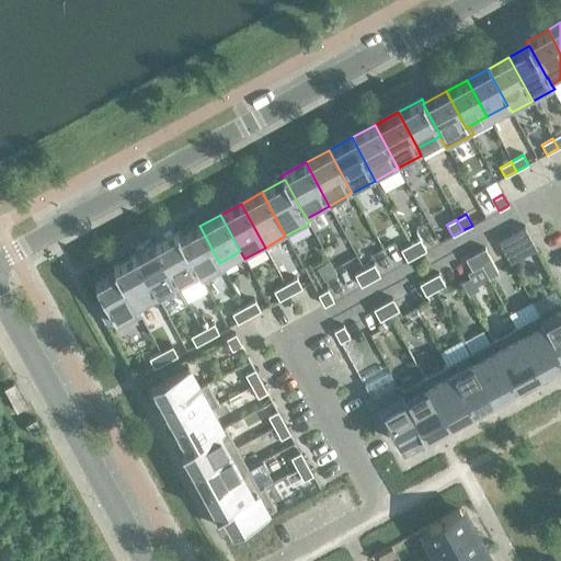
[(180,237),(179,238),(196,270),(195,270),(199,277),(202,282),(224,270),(219,263),(199,226),(180,237)]
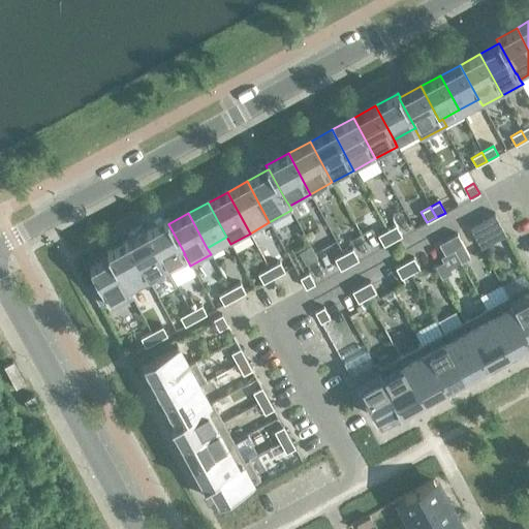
[(498,226),(492,215),(484,220),(489,230),(498,226)]
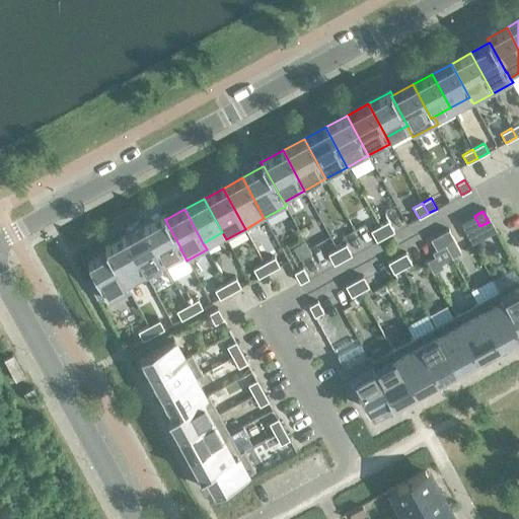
[(163,215),(144,226),(165,267),(184,256),(180,249),(181,249),(165,220),(166,219),(163,215)]
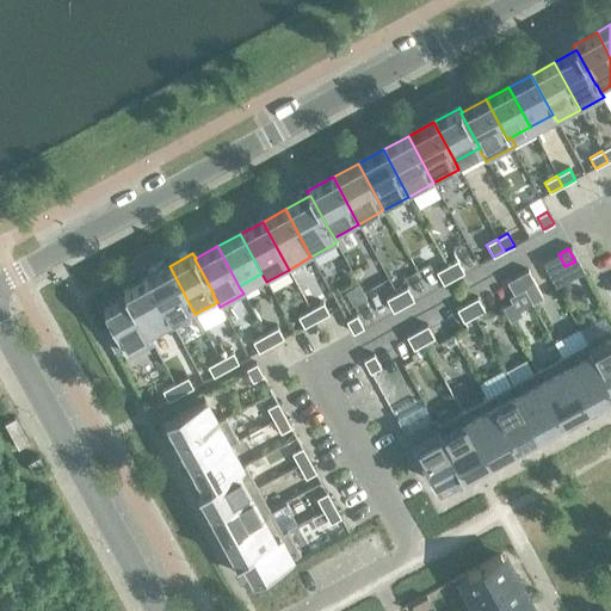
[(464,273),(457,260),(446,266),(454,278),(464,273)]
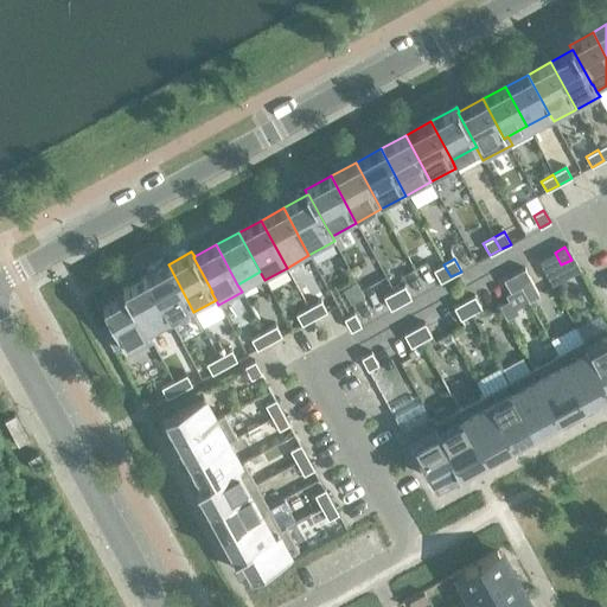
[(168,264),(146,276),(171,324),(193,312),(168,264)]
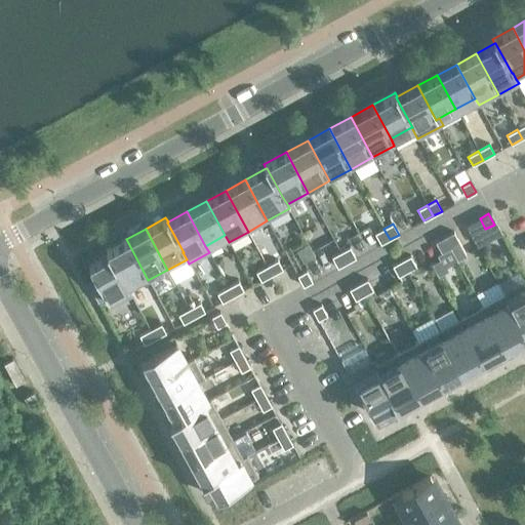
[(390,239),(384,229),(374,234),(380,244),(390,239)]
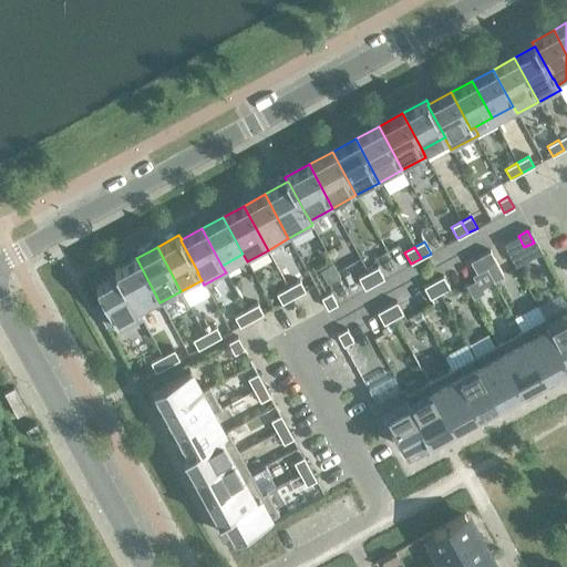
[(496,263),(490,251),(480,257),(486,268),(496,263)]
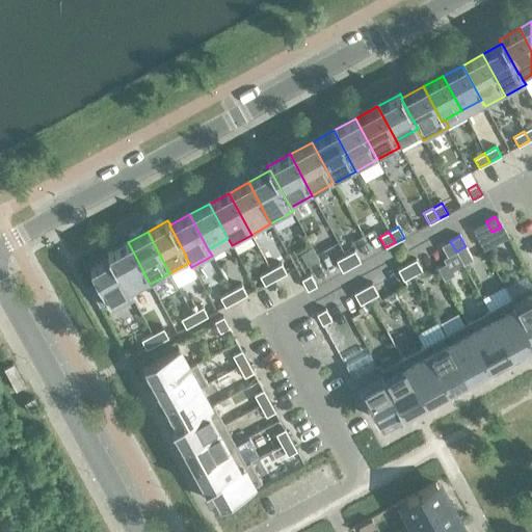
[(456,251),(450,241),(442,245),(447,257),(456,251)]
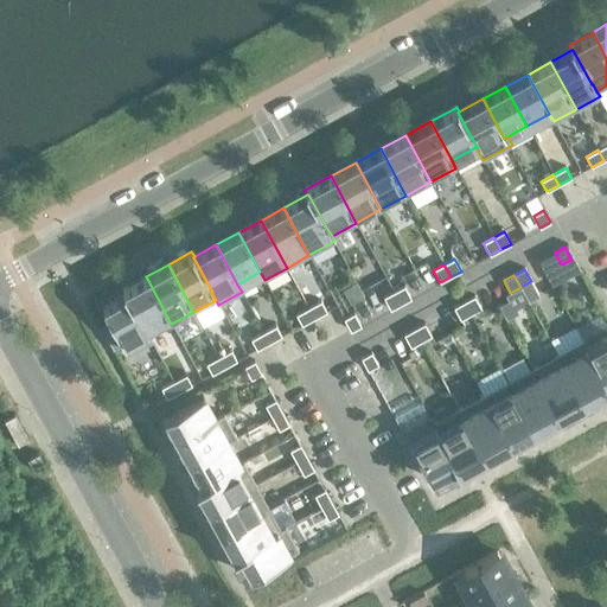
[(123,289),(122,289),(125,294),(126,294),(145,328),(146,328),(149,336),(171,324),(146,276),(123,289)]
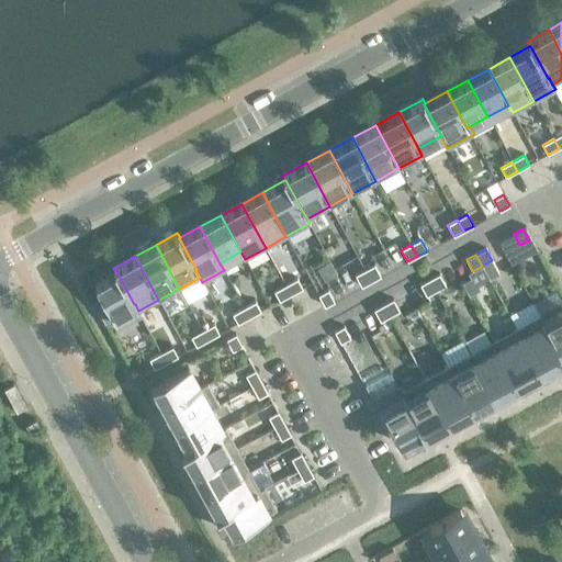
[(381,277),(374,265),(364,270),(371,282),(381,277)]
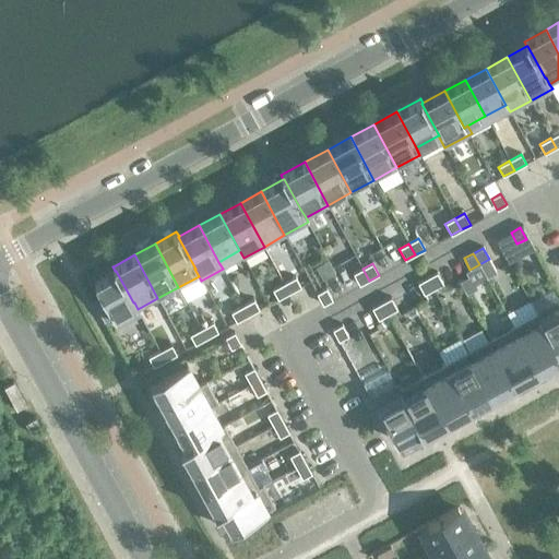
[(369,281),(363,269),(353,274),(359,285),(369,281)]
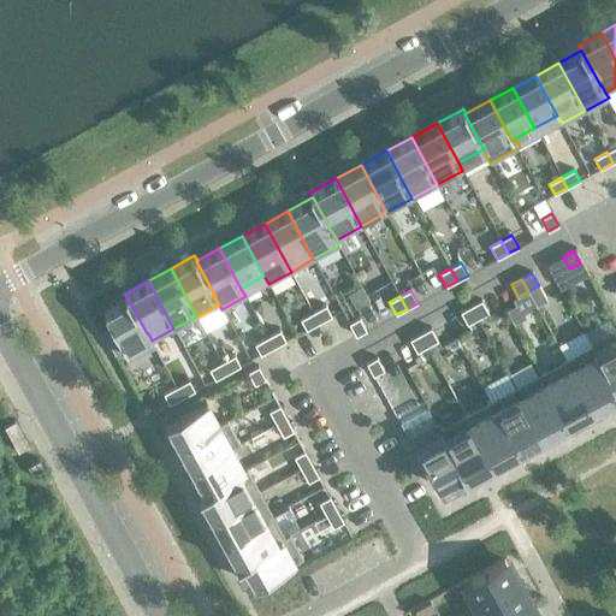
[(126,298),(104,312),(117,335),(107,341),(114,354),(124,349),(130,359),(154,345),(152,341),(148,333),(147,333),(128,298),(126,298)]
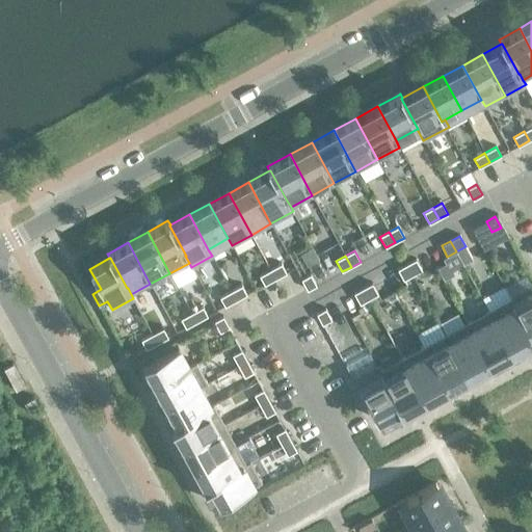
[(422,270),(416,260),(406,265),(413,275),(422,270)]
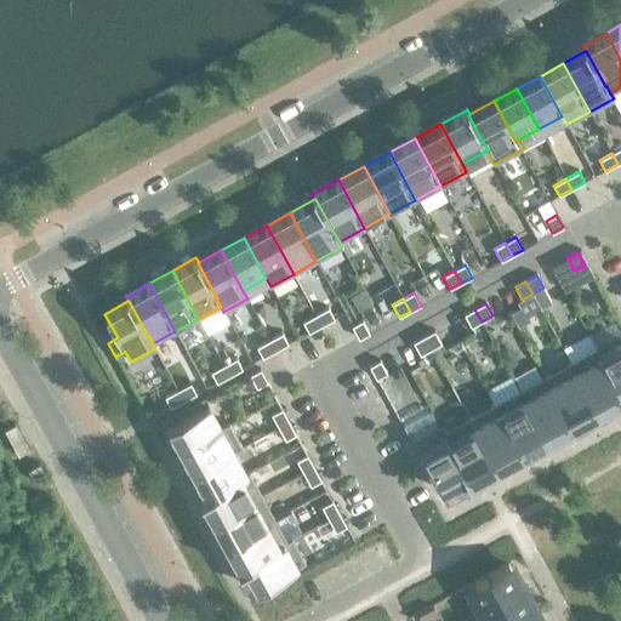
[(334,319),(329,308),(315,315),(322,325),(334,319)]
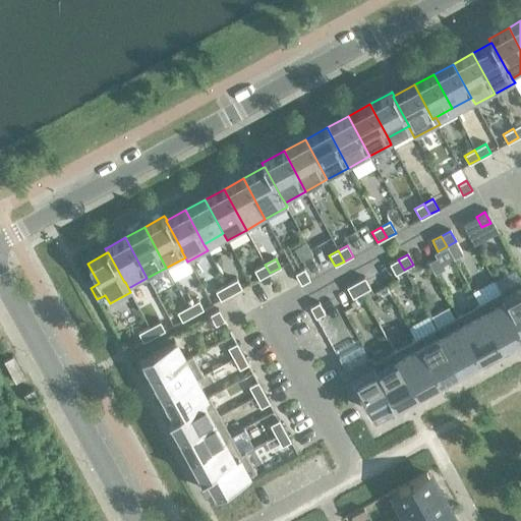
[(438,259),(430,263),(429,264),(436,274),(444,269),(438,258),(438,259)]
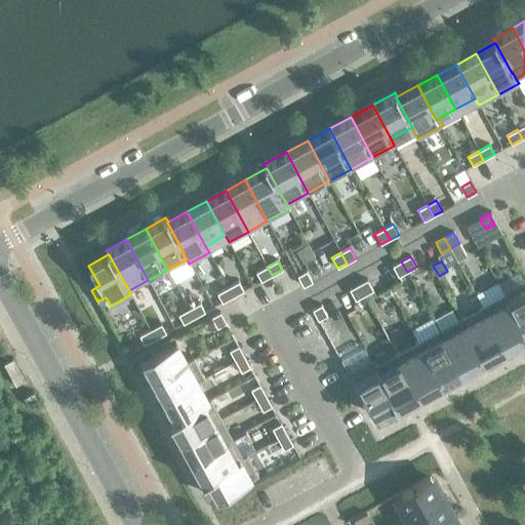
[(407,272),(401,261),(393,266),(398,277),(407,272)]
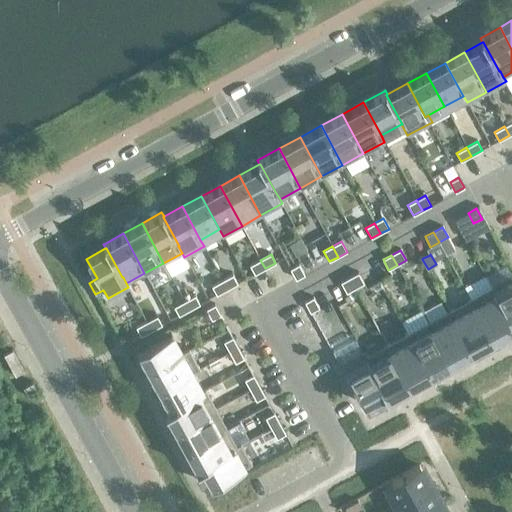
[(265,268),(260,260),(250,265),(254,274),(265,268)]
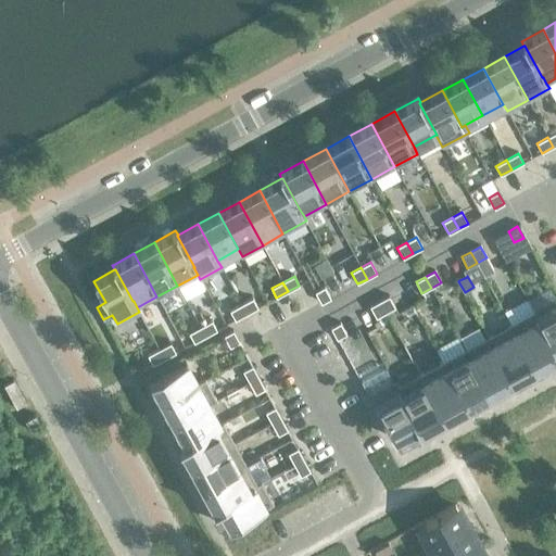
[(330,299),(325,287),(315,292),(321,304),(330,299)]
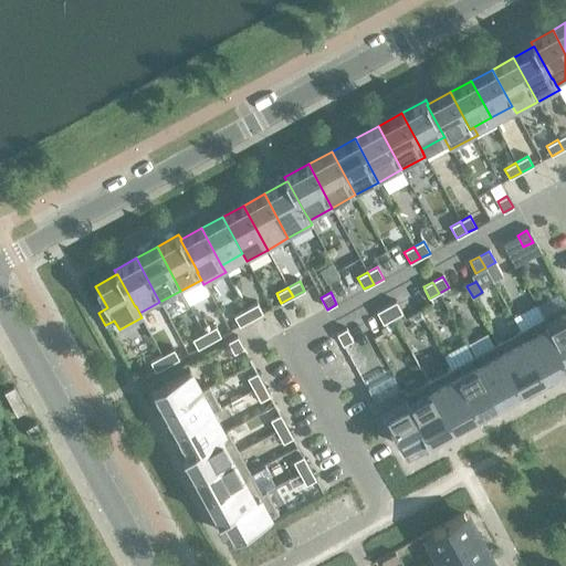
[(565,304),(561,295),(538,307),(544,317),(546,321),(545,322),(565,358),(565,357),(565,304)]
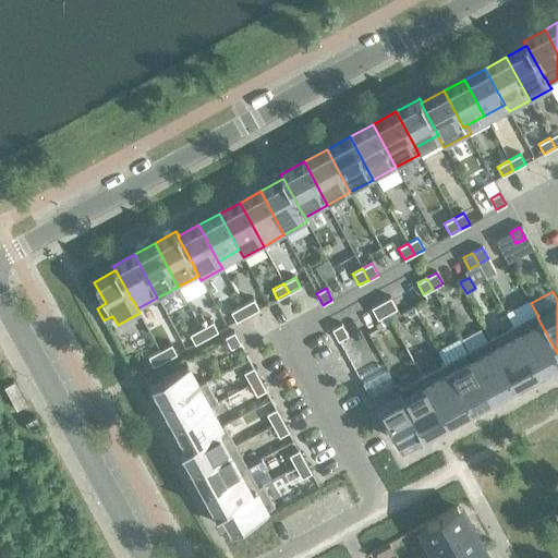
[(397,308),(390,298),(380,303),(387,314),(397,308)]
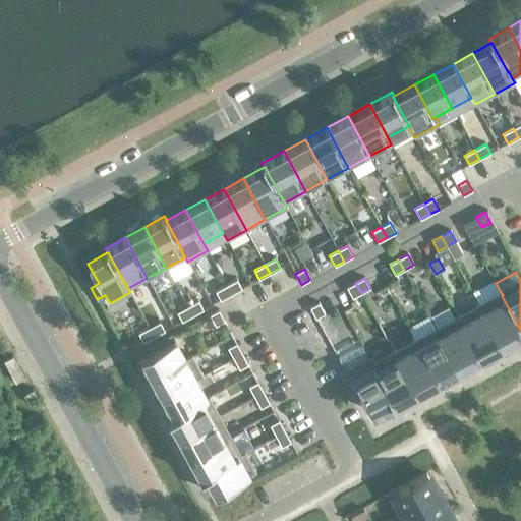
[(242,288),(237,280),(226,285),(231,294),(242,288)]
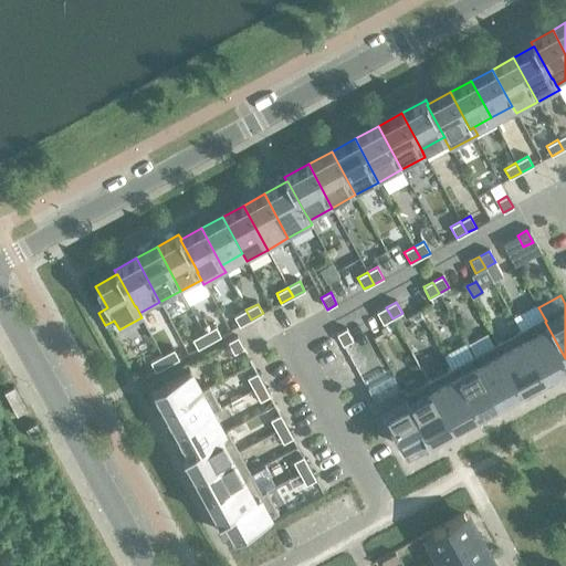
[(392,318),(386,307),(376,312),(383,324),(392,318)]
